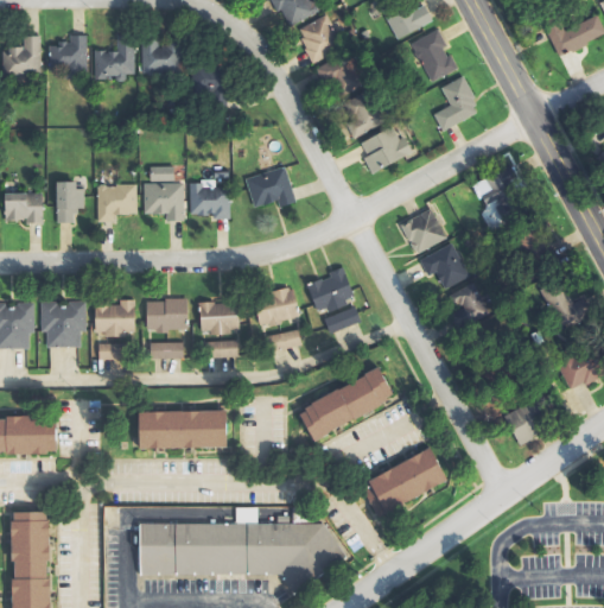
[(271,0),(278,12),(281,10),(291,26),(319,10),(313,0),(271,0)]
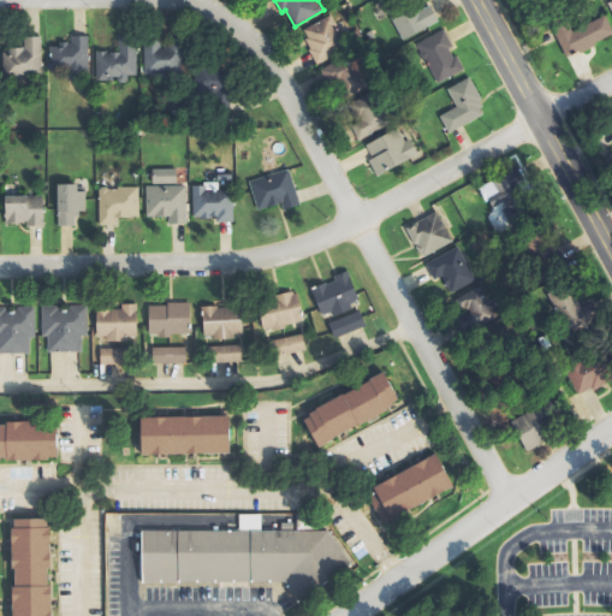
[(403,41),(439,21),(431,5),(417,12),(410,0),(397,0),(385,7),(403,41)]
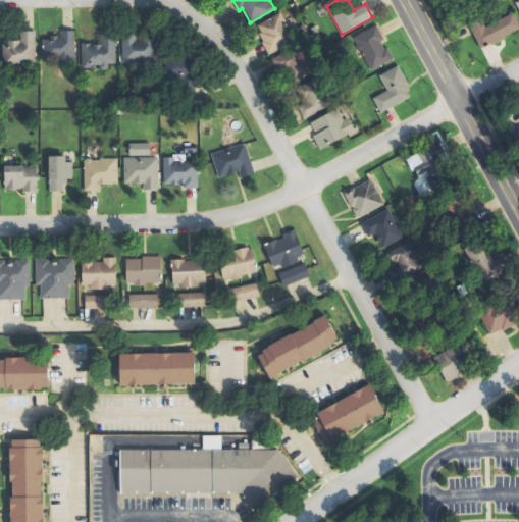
[(281,11),(258,24),(261,31),(259,33),(264,41),(262,42),(269,55),(297,39),(281,11)]
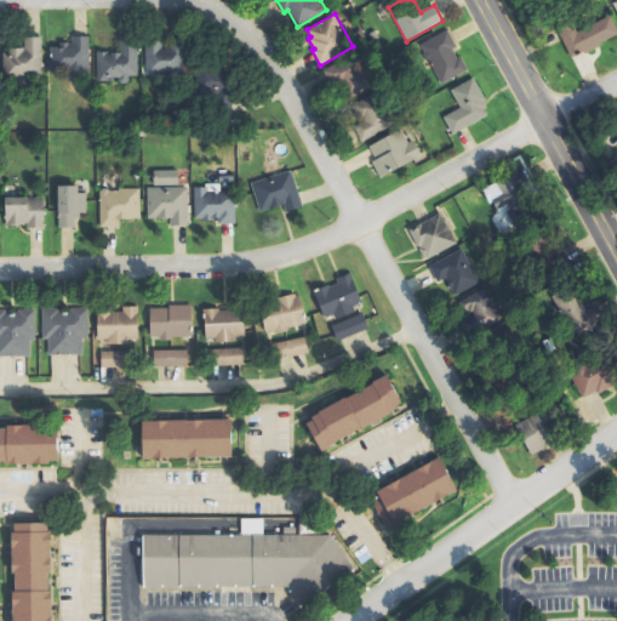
[(553,27),(569,58),(616,34),(616,32),(609,16),(575,33),(567,20),(553,27)]
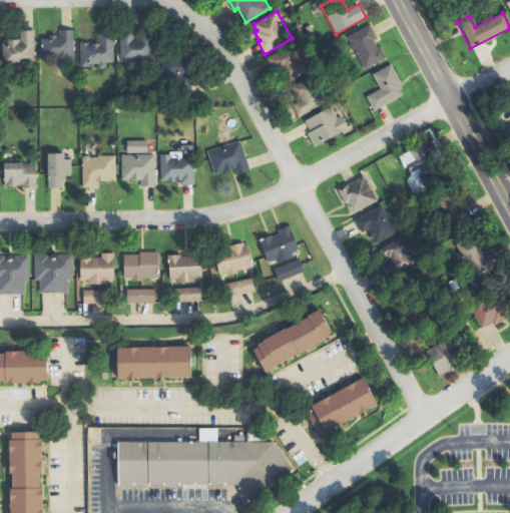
[(370,25),(348,36),(352,43),(350,44),(353,50),(354,49),(365,69),(386,58),(380,47),(378,48),(374,40),(377,38),(370,25)]
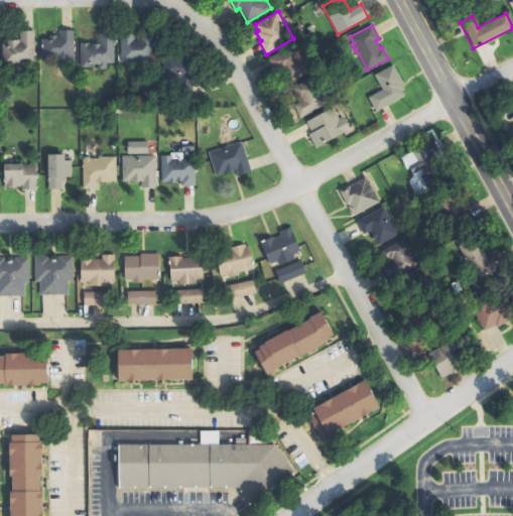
[(2,43),(8,43),(8,38),(20,38),(20,30),(35,29),(35,63),(3,63),(2,43)]
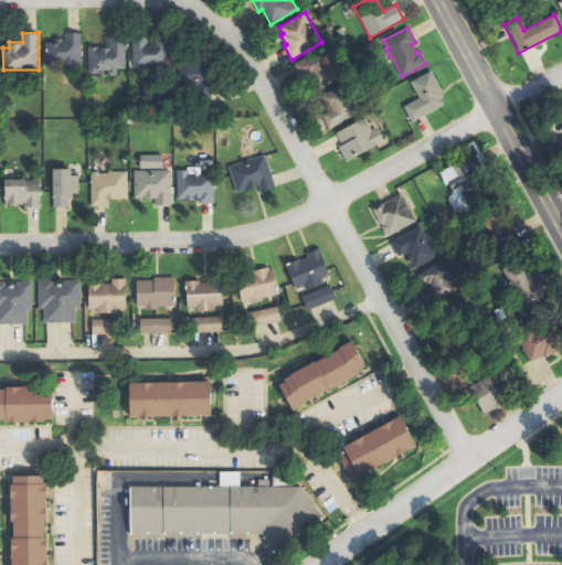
[(48,67),(46,42),(56,42),(56,38),(63,38),(63,40),(66,39),(66,33),(81,32),(82,72),(62,72),(62,67),(48,67)]
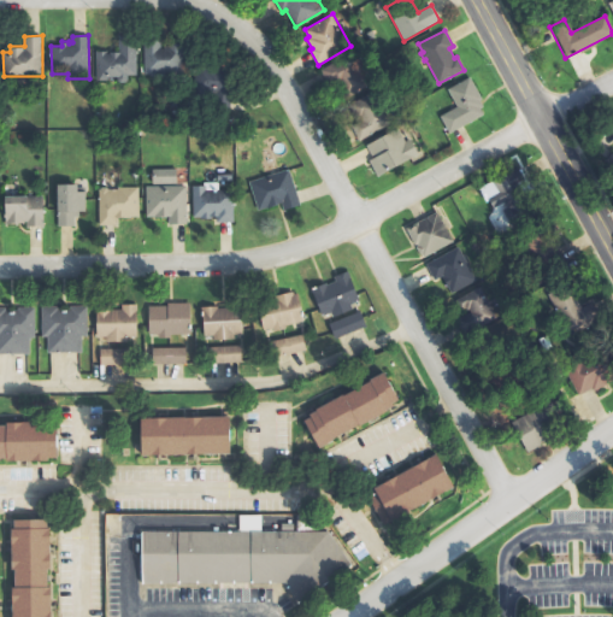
[(98,51),(107,51),(107,53),(110,53),(110,51),(119,51),(119,35),(137,35),(137,75),(129,75),(129,78),(127,82),(121,83),(118,80),(118,76),(108,76),(108,81),(98,81),(98,51)]
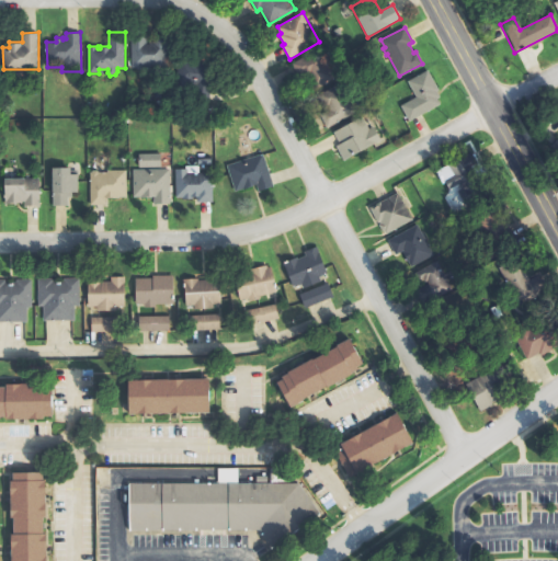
[(133,36),(147,36),(147,43),(149,43),(149,42),(154,42),(154,39),(167,39),(167,69),(155,69),(155,67),(133,67),(133,36)]
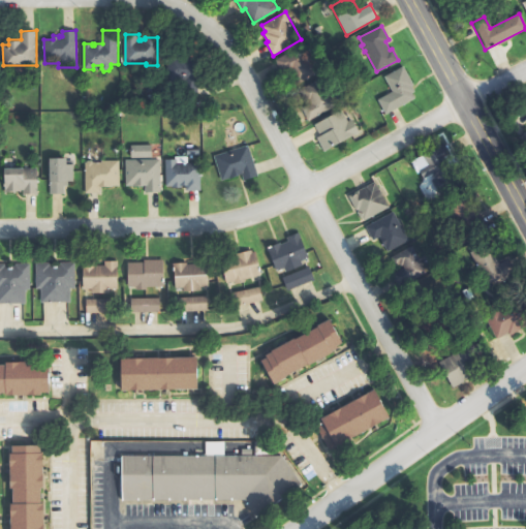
[(274,59),(299,44),(314,68),(298,79),(291,69),(289,70),(287,68),(281,71),(274,59)]
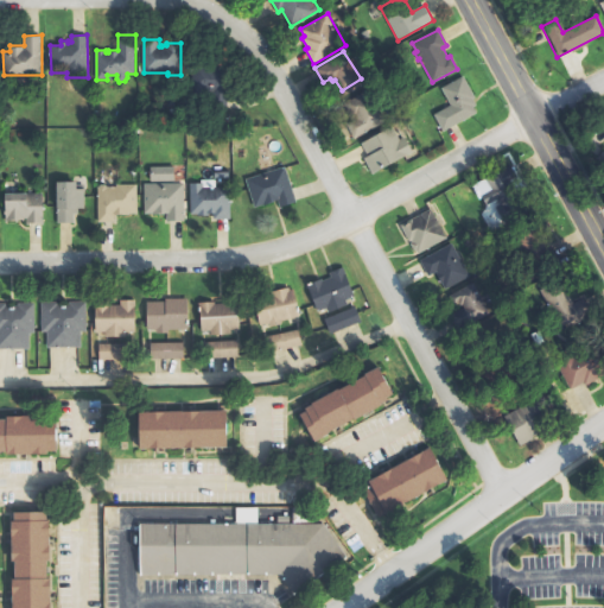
[(188,90),(194,63),(233,70),(224,107),(210,103),(211,95),(188,90)]
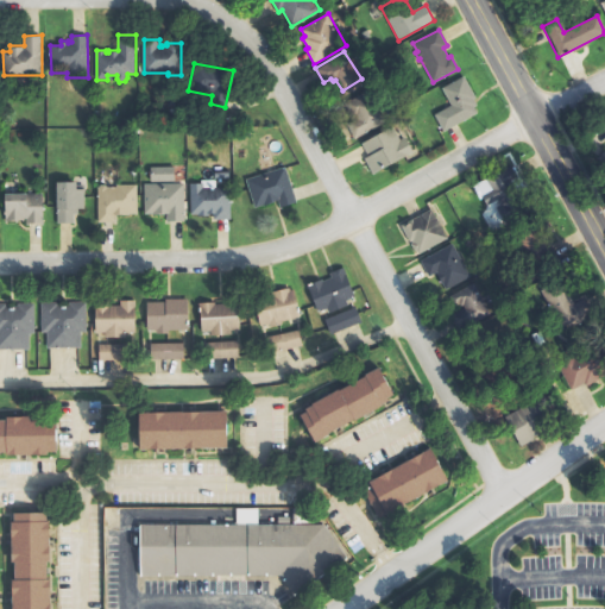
[(464,76),(441,88),(451,106),(434,114),(443,131),(477,113),(473,107),(476,105),(473,99),(476,98),(464,76)]
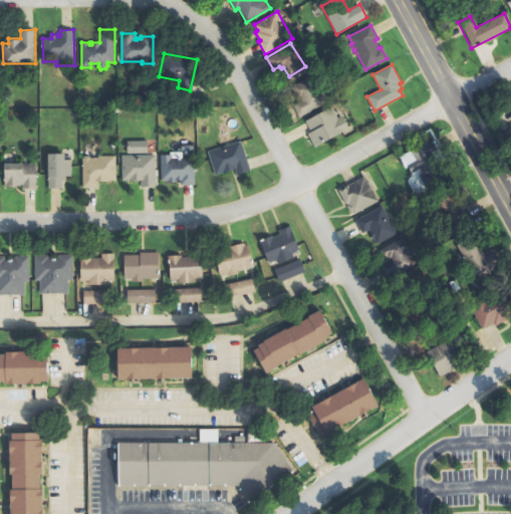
[(307,76),(290,88),(298,101),(292,105),(299,115),(323,100),(307,76)]
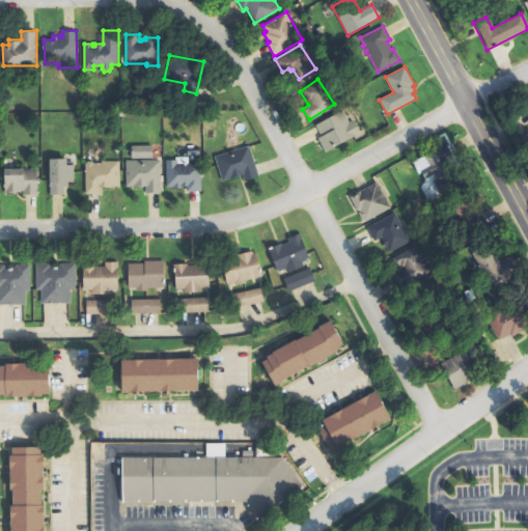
[(314,124),(321,135),(316,138),(325,152),(361,133),(353,118),(348,121),(341,110),(314,124)]
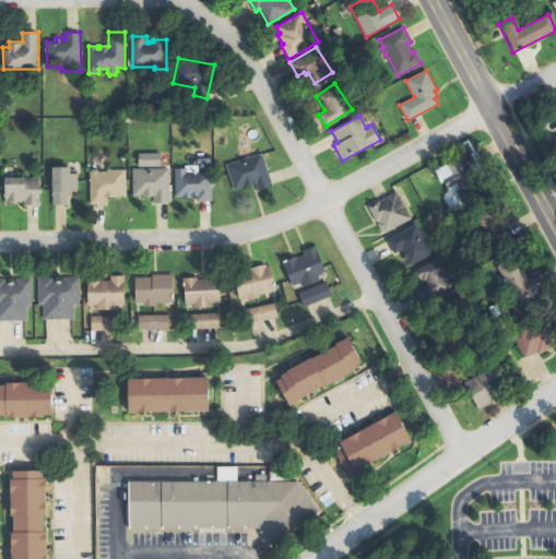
[(482,161),(473,144),(461,151),(470,167),(482,161)]
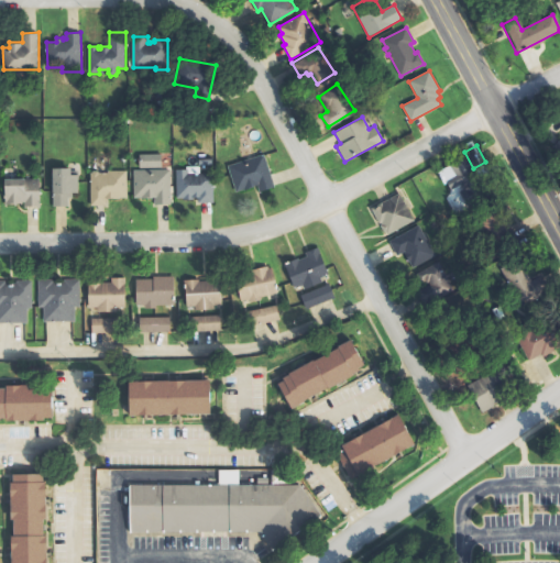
[(226,165),(263,153),(274,187),(257,192),(255,185),(253,186),(253,187),(243,190),(243,189),(234,192),(226,165)]
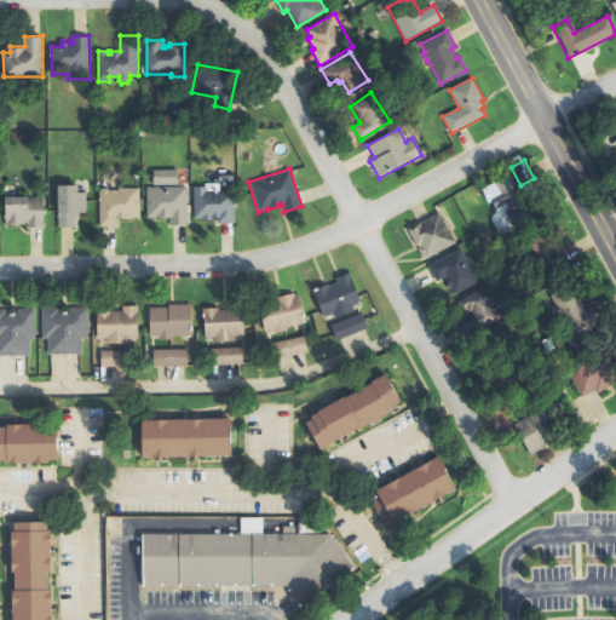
[(493,182),(499,193),(489,199),(495,211),(517,199),(505,176),(493,182)]
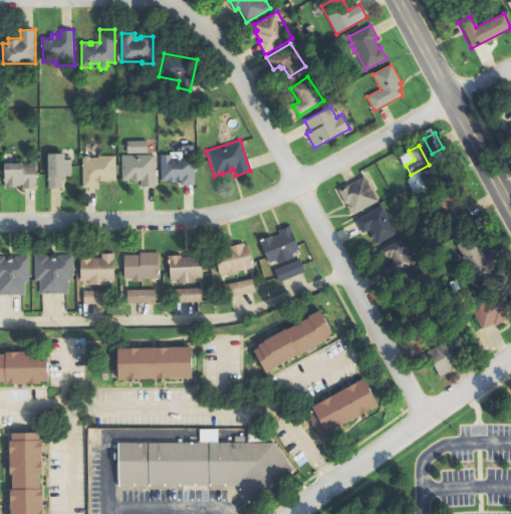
[(49,153),(67,153),(67,159),(72,159),(72,176),(67,176),(67,180),(62,180),(62,188),(49,188),(49,176),(50,176),(49,153)]
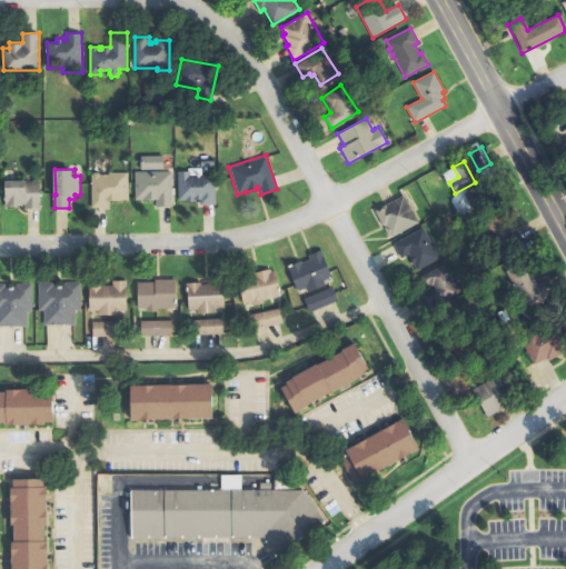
[(172,206),(156,206),(156,199),(155,199),(155,200),(135,200),(133,170),(172,169),(172,206)]
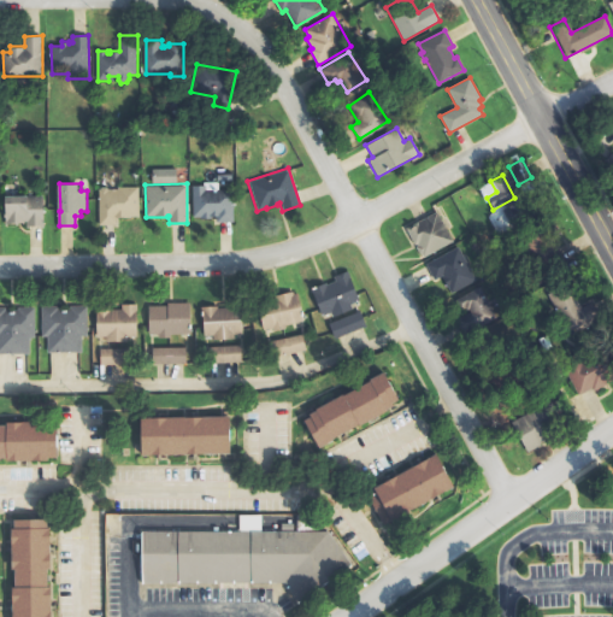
[(193,186),(206,186),(206,191),(233,191),(233,222),(217,222),(217,217),(211,217),(211,218),(201,219),(200,217),(193,217),(192,206),(193,206),(193,186)]
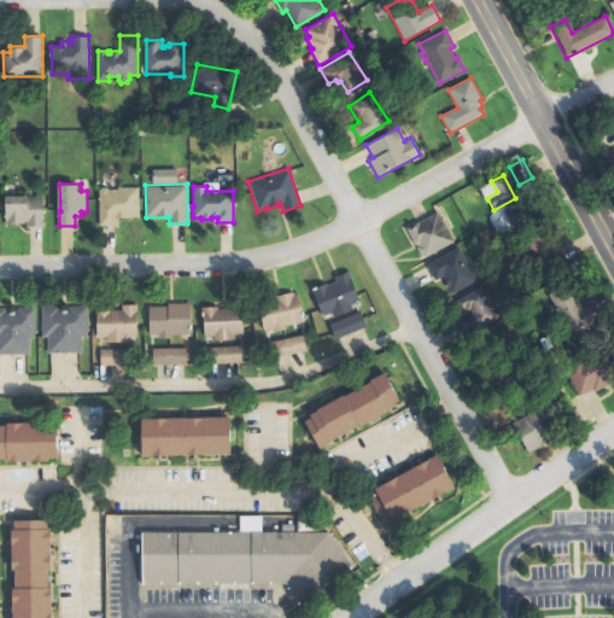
[(99,226),(118,225),(118,216),(139,216),(139,187),(118,187),(118,188),(115,188),(115,191),(109,188),(109,187),(101,187),(101,190),(99,190),(99,226)]
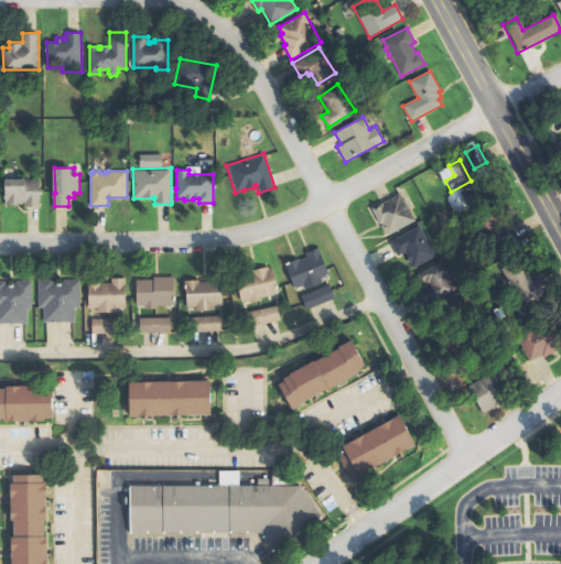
[(7,179),(41,179),(41,203),(39,203),(39,207),(25,207),(25,203),(23,203),(23,204),(7,204),(7,179)]
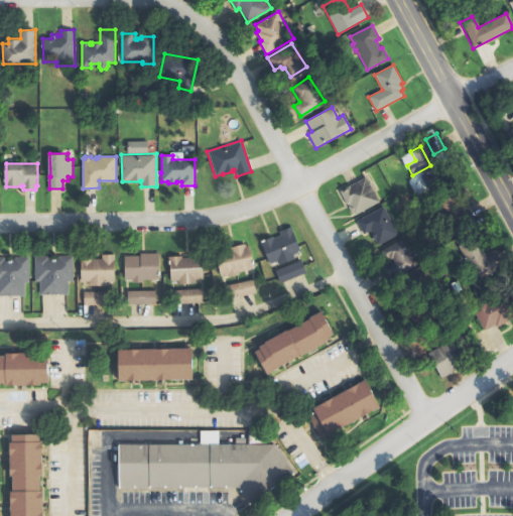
[(365,176),(339,191),(347,206),(348,205),(349,207),(348,207),(352,213),(353,213),(355,216),(379,202),(365,176)]
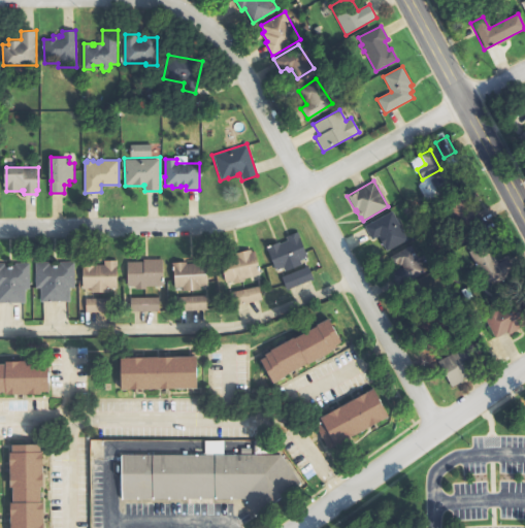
[(478,218),(465,194),(444,205),(456,229),(478,218)]
